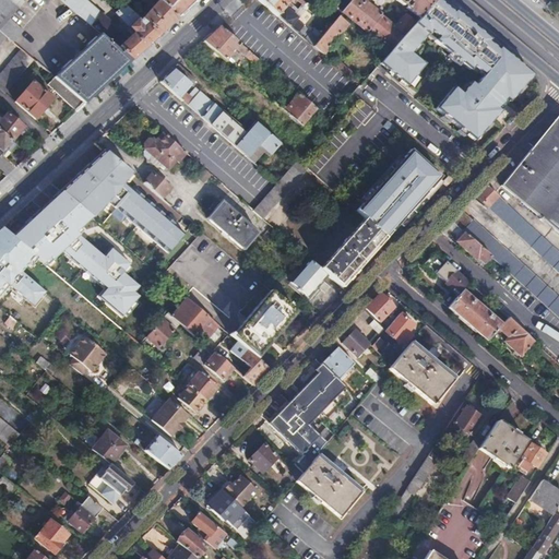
[(59,0),(82,19),(100,35),(120,50),(131,61),(141,51),(130,39),(126,42),(107,23),(109,20),(105,15),(86,0),(59,0)]
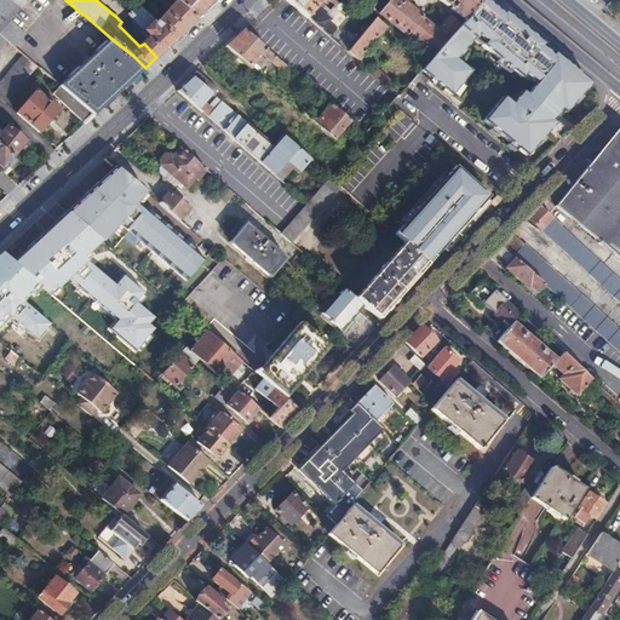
[(173,0),(176,3),(196,21),(218,0),(173,0)]
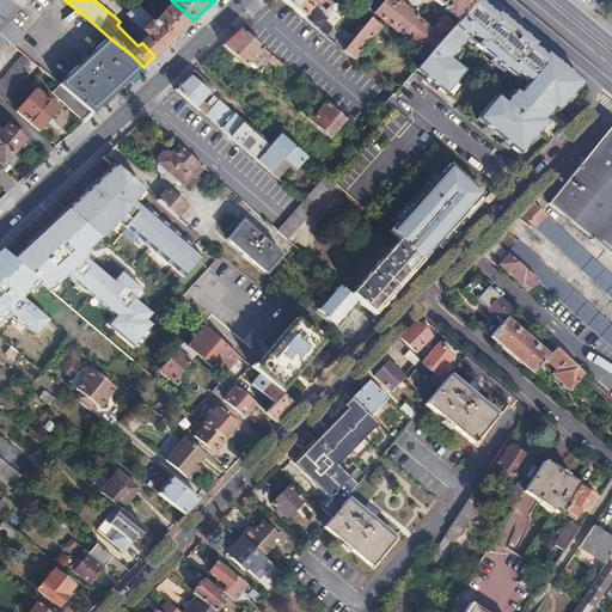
[(282,0),(280,5),(346,47),(359,28),(332,11),(336,4),(330,0),(282,0)]
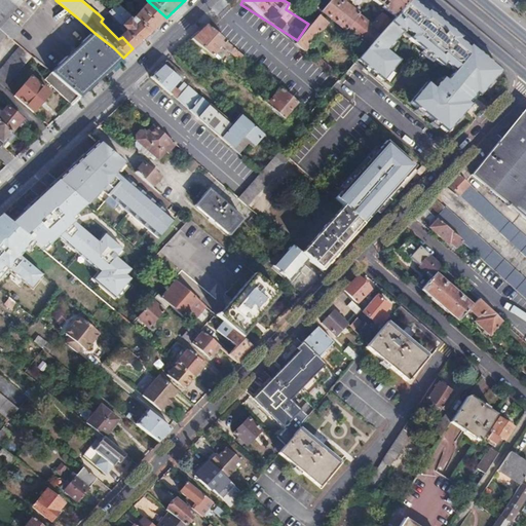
[(343,32),(359,15),(341,0),(330,0),(320,11),(343,32)]
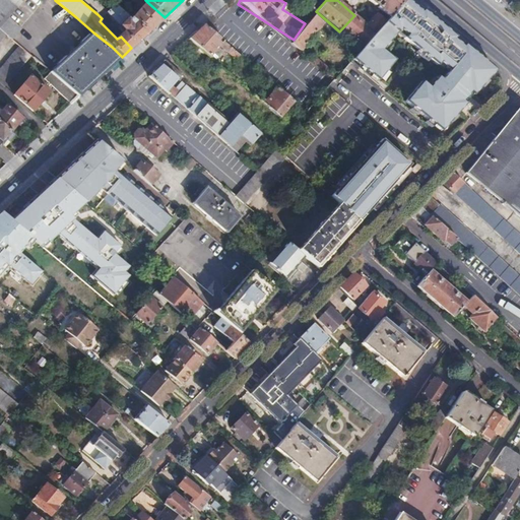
[(472,95),(495,71),(463,45),(462,46),(453,39),(454,38),(421,10),(420,11),(406,0),(404,0),(397,8),(388,18),(386,20),(362,48),(352,58),(378,79),(394,59),(382,49),(398,29),(405,35),(403,38),(436,65),(439,62),(448,71),(440,81),(436,77),(428,87),(420,81),(404,102),(440,131),(465,104),(462,102),(469,92),(472,95)]
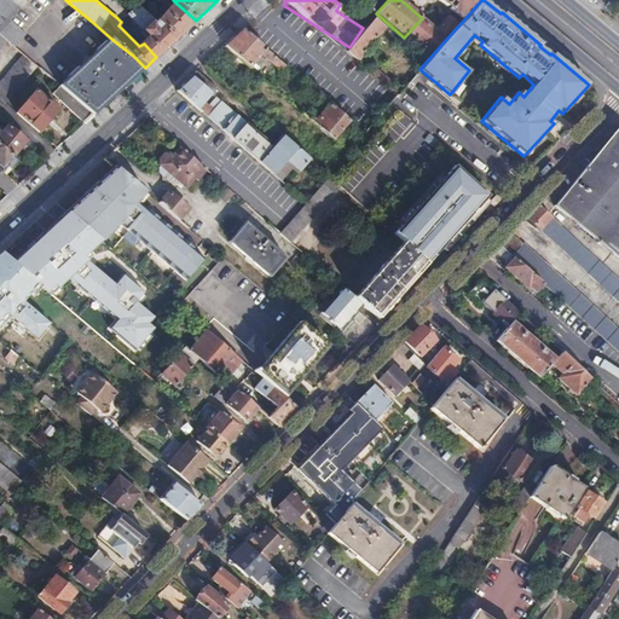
[(175,3),(158,23),(177,39),(196,21),(175,3)]
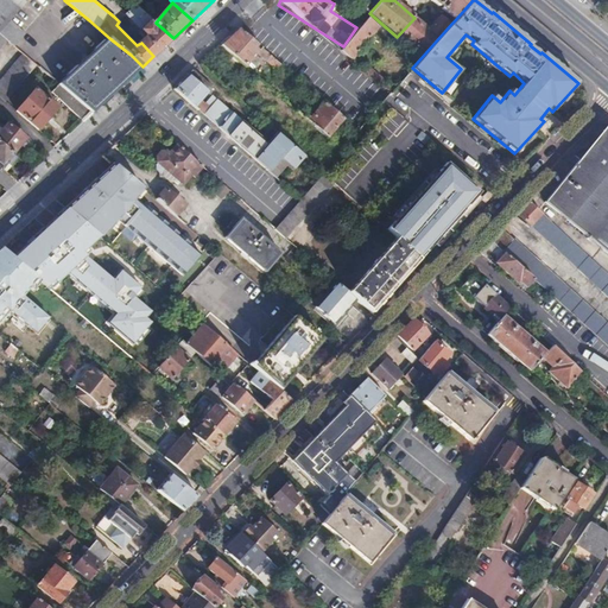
[(127,16),(147,37),(149,38),(159,51),(173,38),(156,23),(137,6),(127,16)]
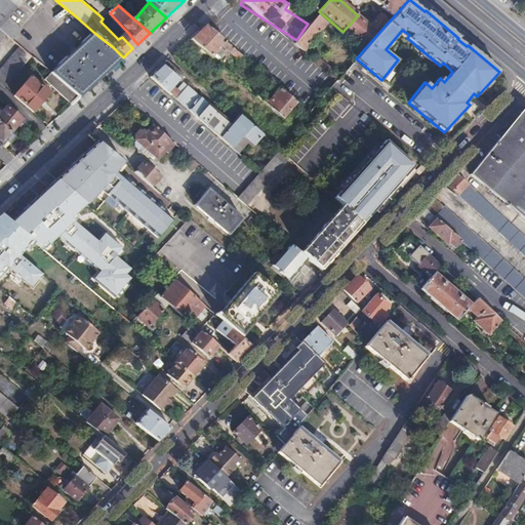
[(293,45),(304,53),(327,24),(317,15),(293,45)]
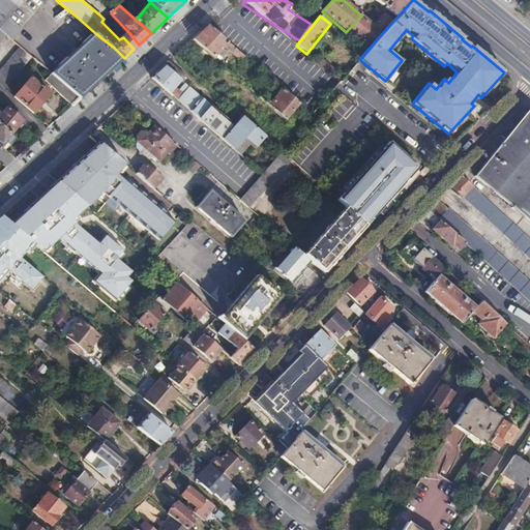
[(365,41),(374,27),(358,18),(350,32),(365,41)]
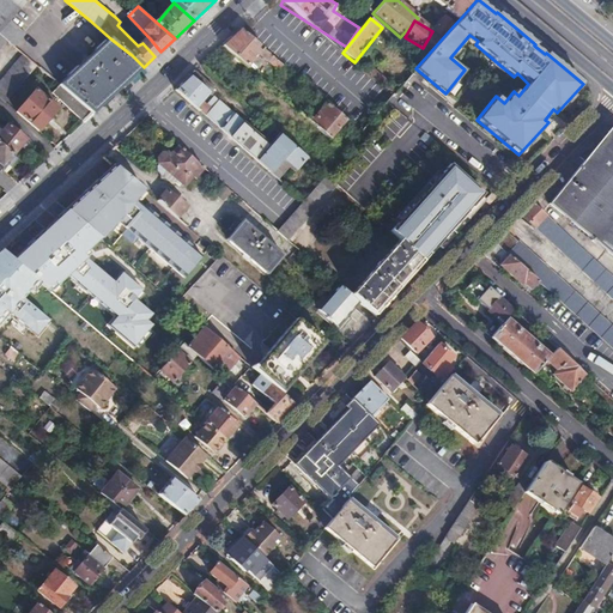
[(222,48),(248,68),(262,49),(236,29),(222,48)]
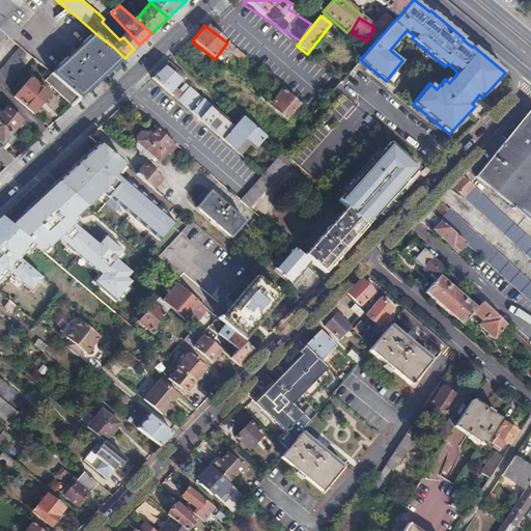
[(129,32),(123,37),(134,49),(139,45),(130,33),(129,32)]
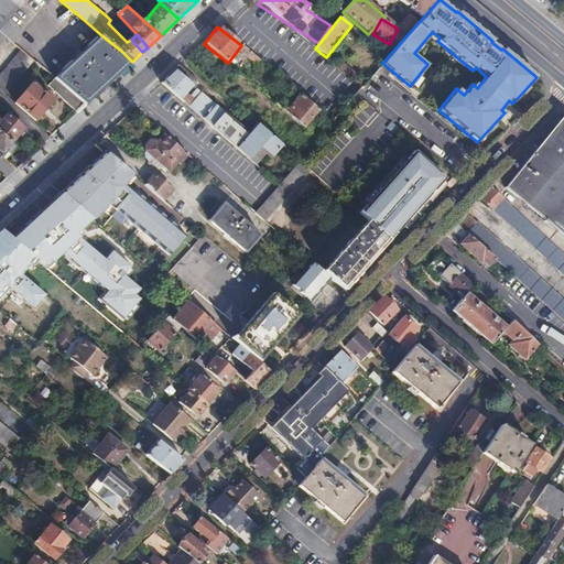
[(121,51),(101,35),(80,55),(61,73),(91,99),(132,62),(121,51)]
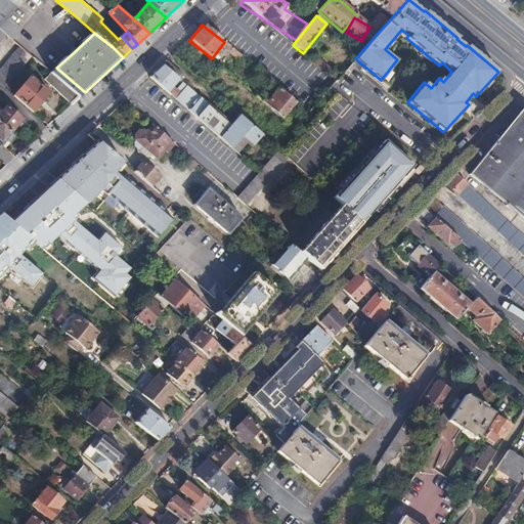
[(32,57),(22,48),(0,72),(0,83),(5,88),(32,57)]
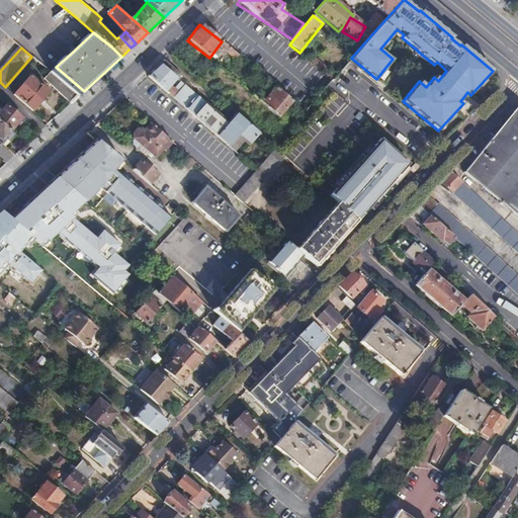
[(249,147),(260,134),(236,113),(228,122),(159,65),(147,79),(235,152),(243,143),(249,147)]
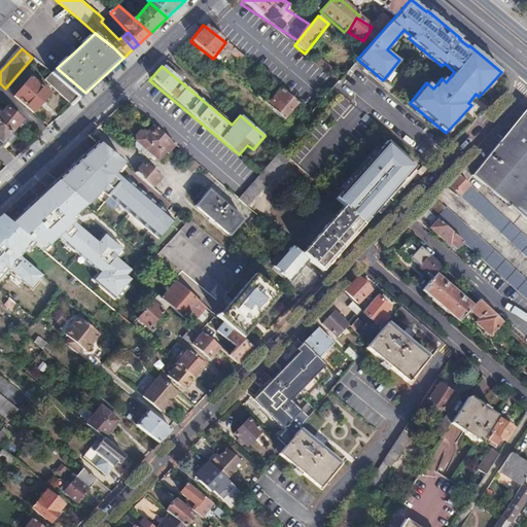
[(85,93),(57,68),(50,74),(79,99),(85,93)]
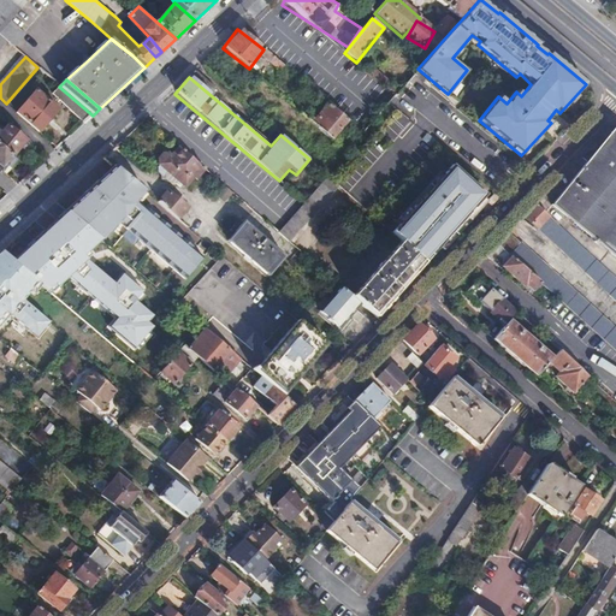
[(52,94),(84,124),(93,116),(59,87),(52,94)]
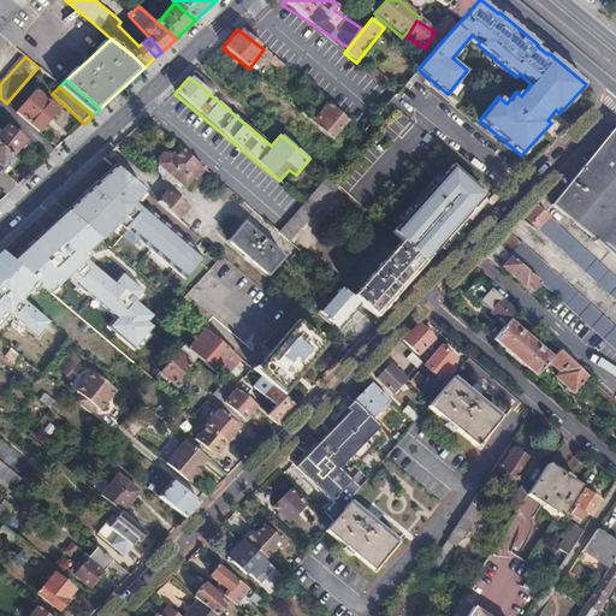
[(17,114),(39,132),(59,110),(36,92),(17,114)]
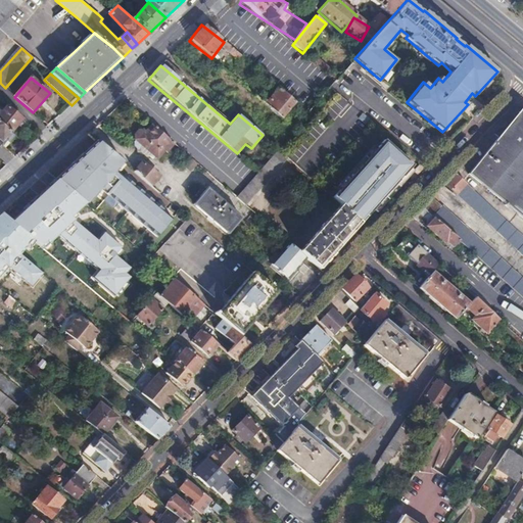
[(264,103),(281,120),(296,104),(279,87),(264,103)]
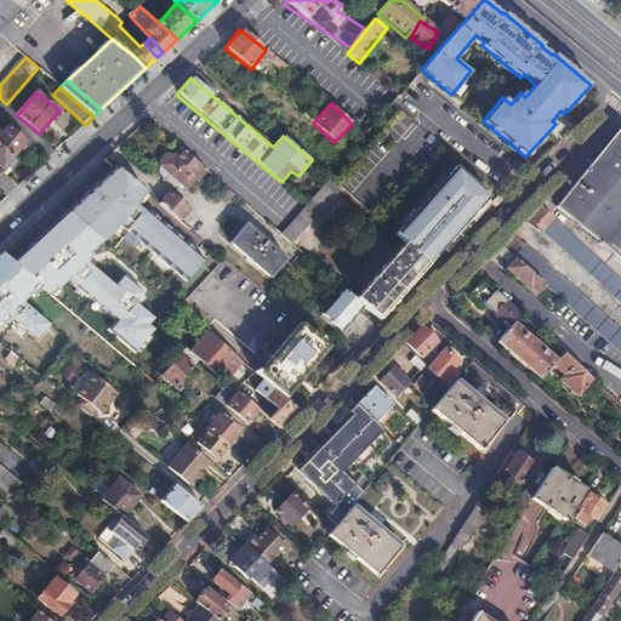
[(620,256),(620,120),(551,199),(620,256)]
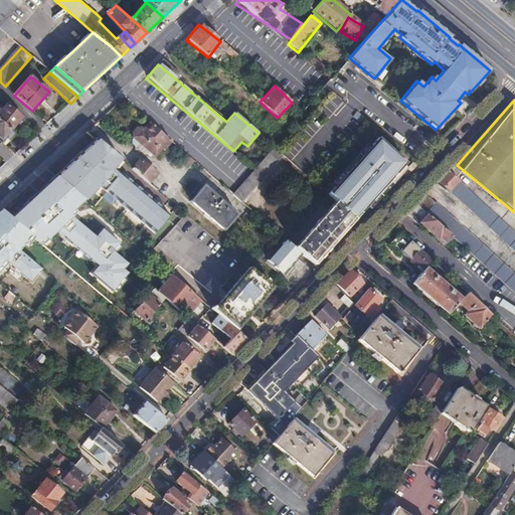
[(0,122),(11,131),(22,118),(7,106),(3,110),(0,108),(0,122)]
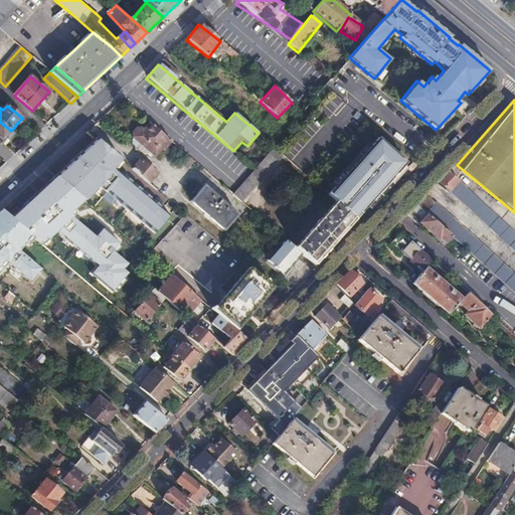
[(157,159),(171,141),(145,121),(131,139),(157,159)]
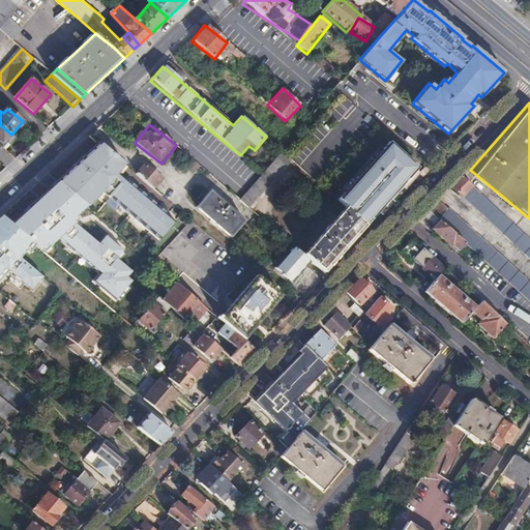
[(11,135),(0,125),(0,146),(1,147),(5,142),(8,145),(15,138),(11,135)]
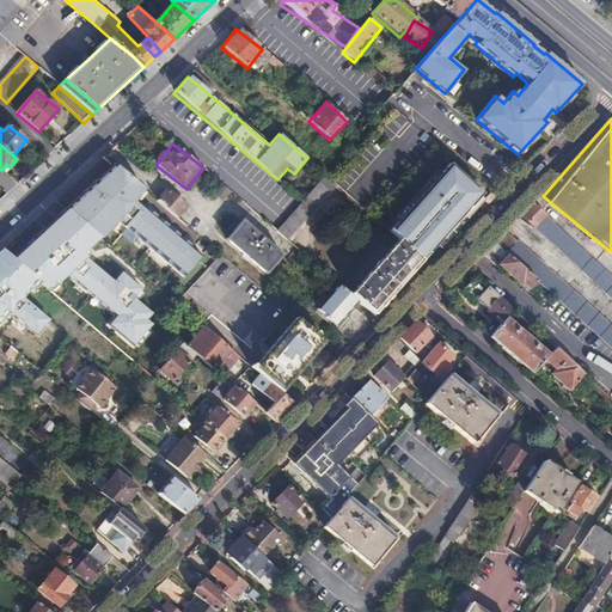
[(448,163),(389,230),(399,239),(422,259),(482,193),(448,163)]
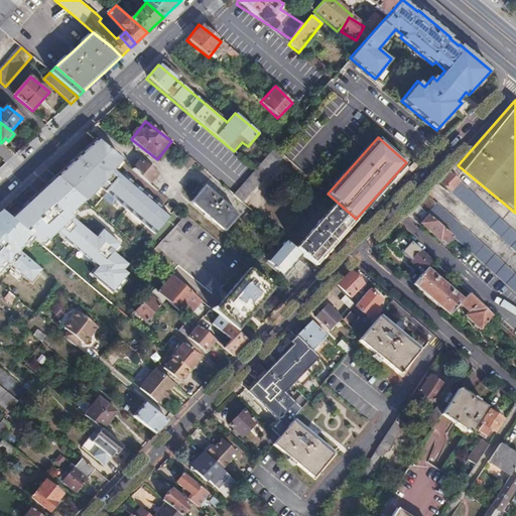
[(96,140),(54,177),(85,203),(100,184),(108,190),(106,192),(154,234),(169,217),(113,169),(120,161),(96,140)]
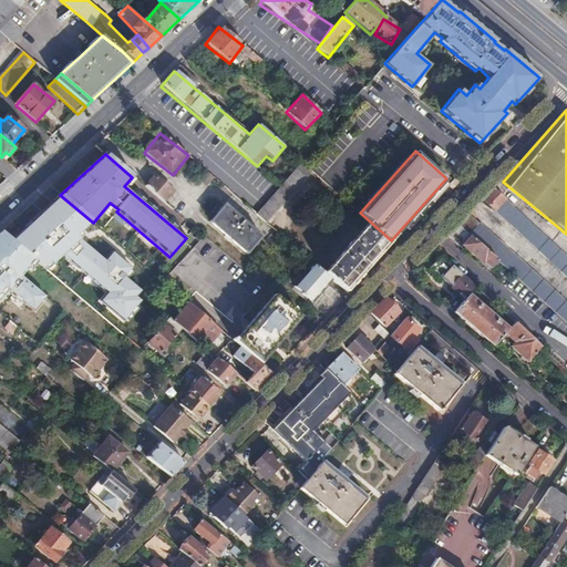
[(279,186),(256,213),(266,222),(311,171),(300,162),(279,186)]
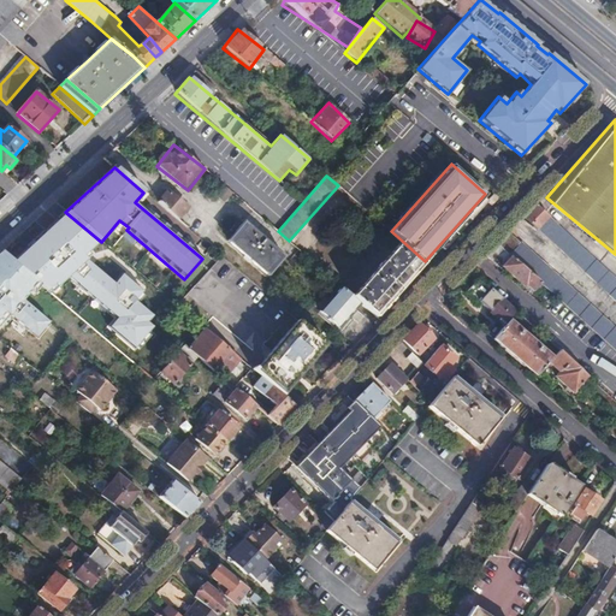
[(157,203),(179,220),(189,207),(166,190),(157,203)]
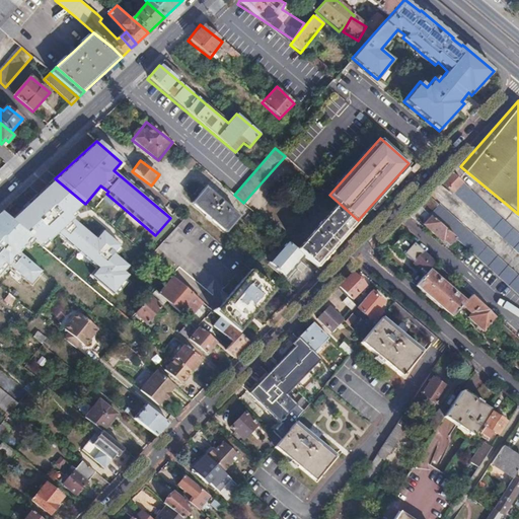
[(452,171),(441,181),(452,192),(452,193),(482,219),(518,253),(518,234),(499,216),(452,171)]
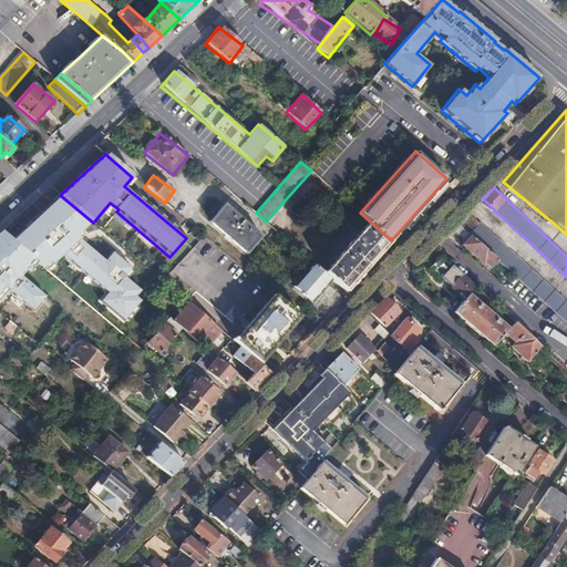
[(60,196),(14,240),(49,269),(65,253),(110,291),(102,300),(126,321),(142,301),(136,297),(142,291),(127,278),(133,271),(112,253),(105,261),(79,239),(92,224),(60,196)]
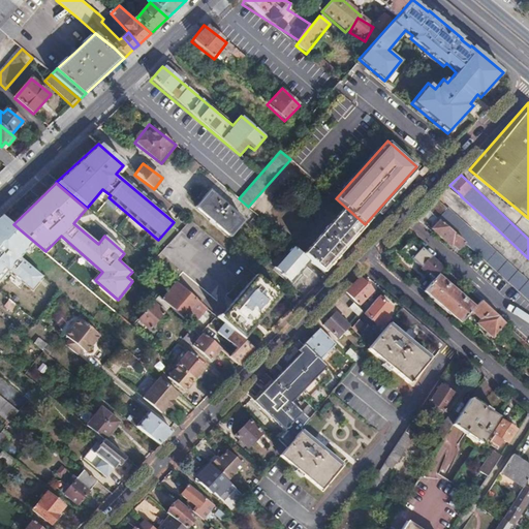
[(209,190),(193,209),(229,240),(245,221),(209,190)]
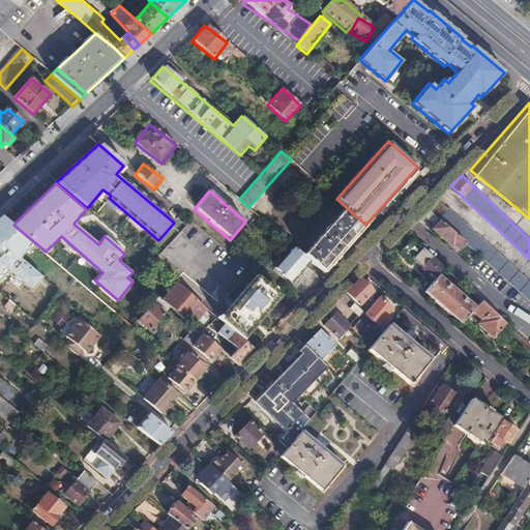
[(437,200),(428,209),(439,219),(465,243),(480,257),(529,300),(529,282),(499,254),(448,208),(446,209),(437,200)]
